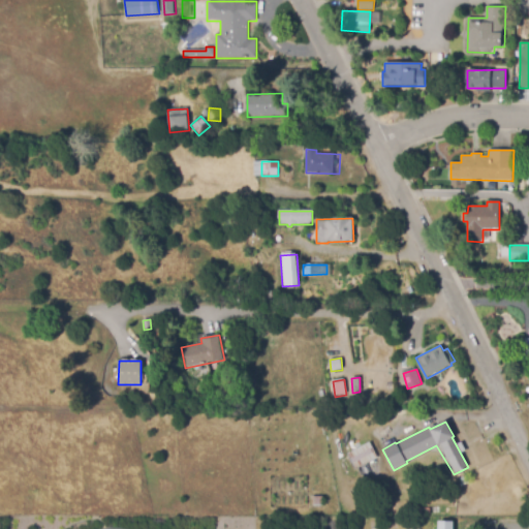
[(355,469),(347,454),(370,442),(377,458),(355,469)]
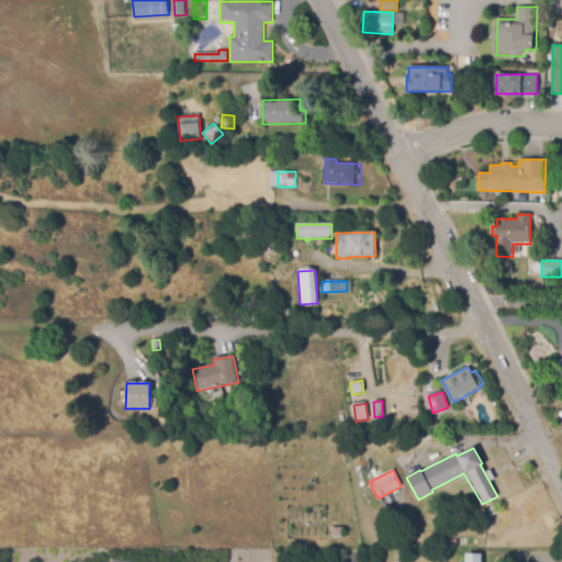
[(509,561),(509,550),(523,550),(523,561),(509,561)]
